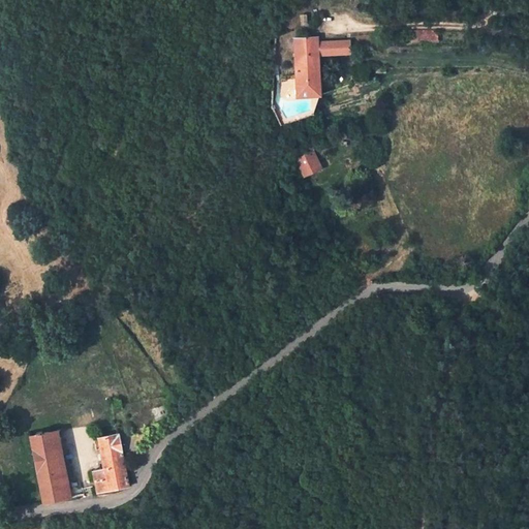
[(437,31),(413,32),(413,39),(437,39),(437,31)]
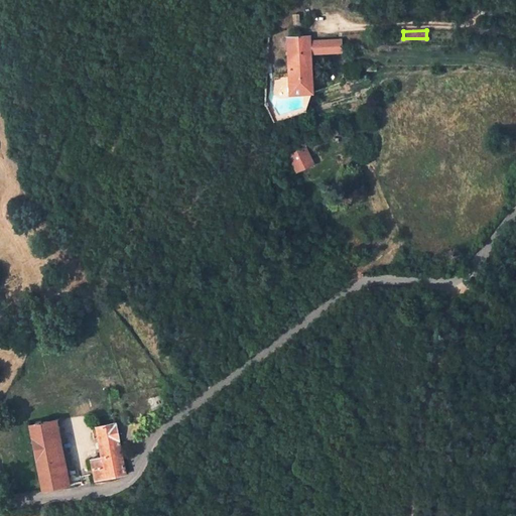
[(309,37),(286,38),(289,96),(312,94),(310,55),(340,52),(339,39),(310,41),(309,37)]
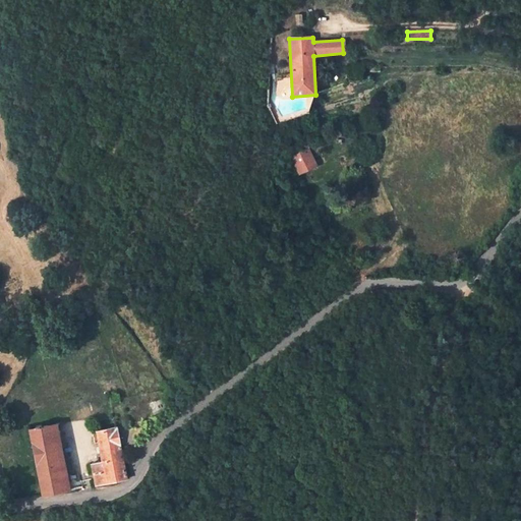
[(316,167),(307,149),(291,156),(299,175),(316,167)]
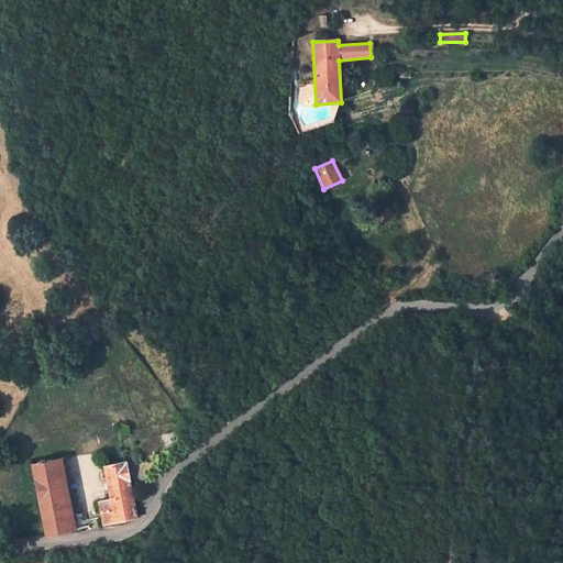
[(165,445),(157,414),(157,409),(132,415),(134,423),(132,423),(139,460),(165,454),(163,446),(165,445)]
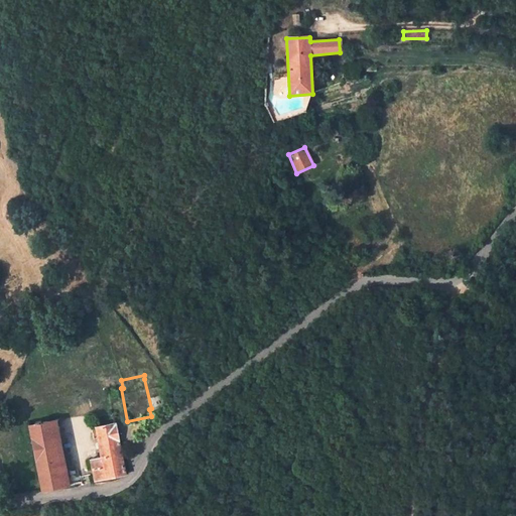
[(69,486),(55,420),(29,426),(41,491),(69,486)]
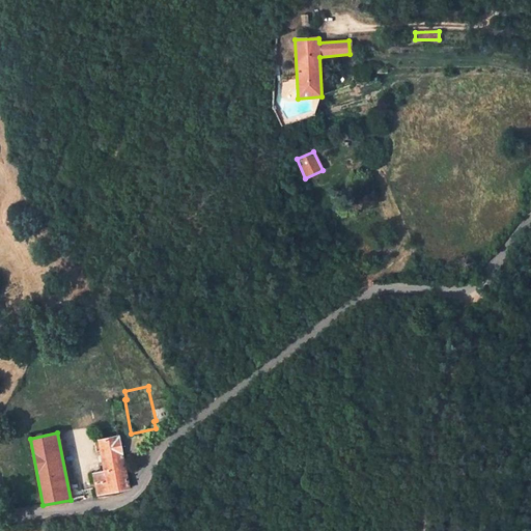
[(119,437),(98,441),(104,472),(93,474),(98,495),(130,488),(119,437)]
